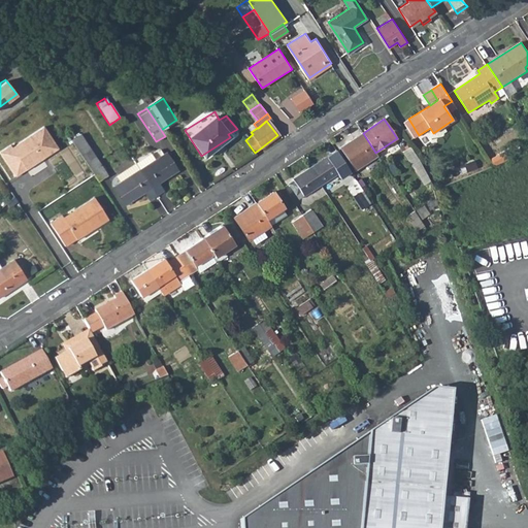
[(8,143),(0,149),(0,154),(14,175),(56,146),(41,125),(10,146),(8,143)]
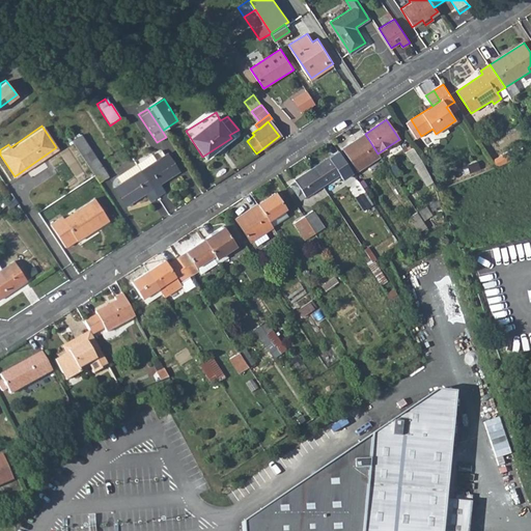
[(343,148),(358,171),(380,157),(378,154),(365,134),(343,148)]
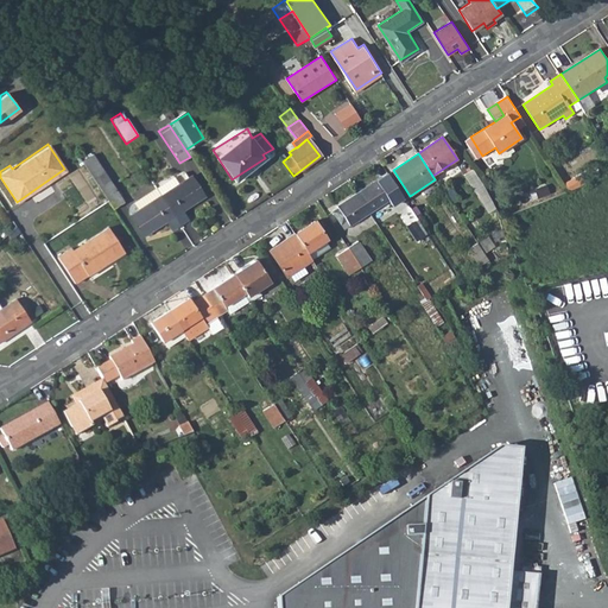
[(82,164),(114,213),(125,204),(102,172),(93,158),(82,164)]
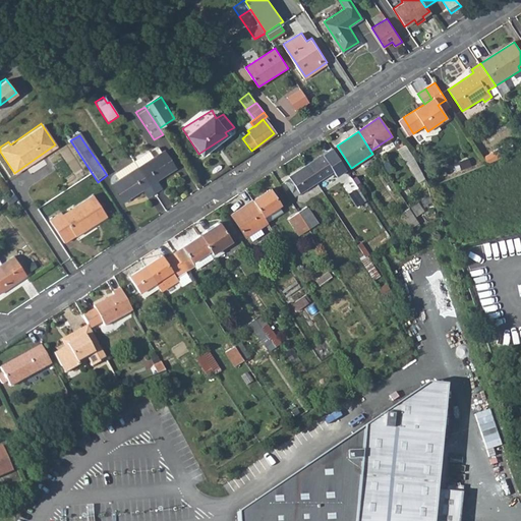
[(405,145),(397,150),(405,164),(406,163),(411,170),(418,166),(405,145)]
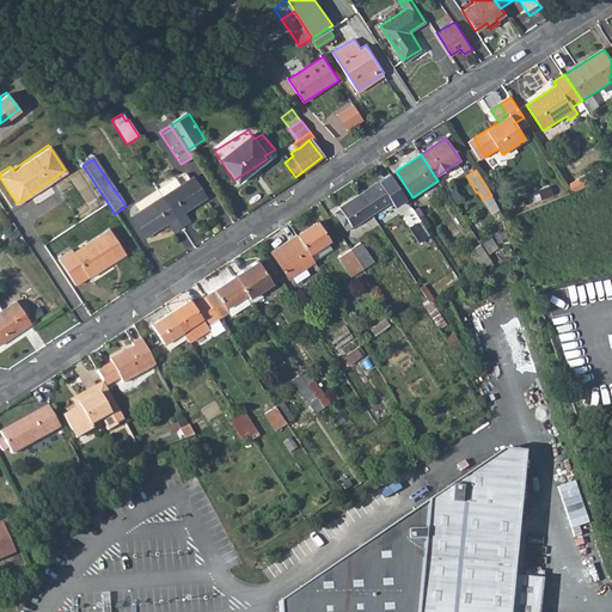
[(567,184),(571,191),(588,184),(583,175),(567,184)]
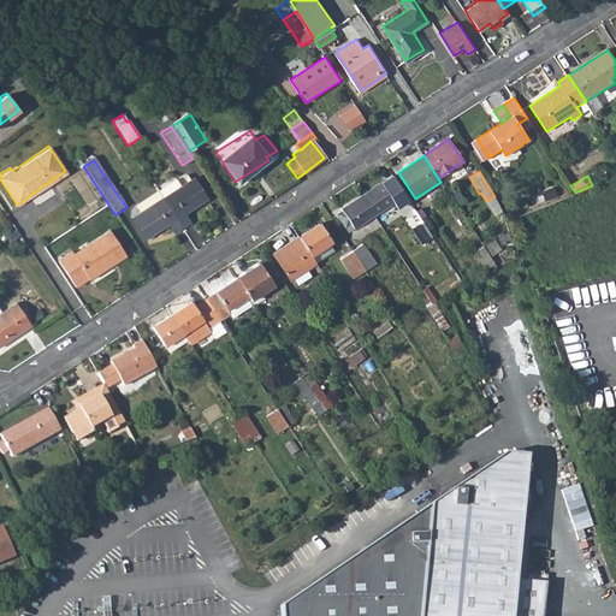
[(189,223),(183,214),(206,200),(193,179),(178,188),(175,181),(157,191),(161,200),(179,229),(189,223)]
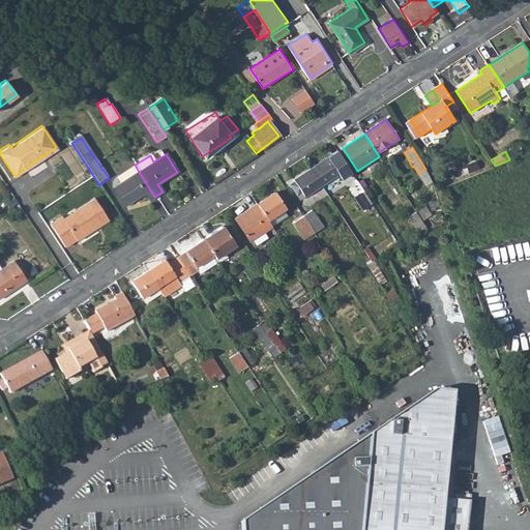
[(327,158),(326,157),(311,169),(321,185),(343,171),(333,155),(327,158)]
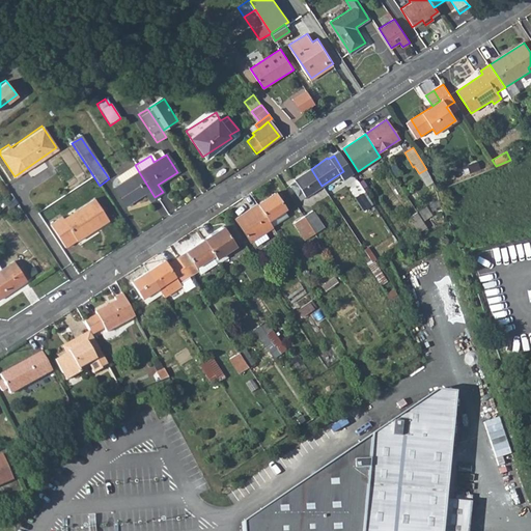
[(119,185),(139,172),(135,165),(115,178),(119,185)]
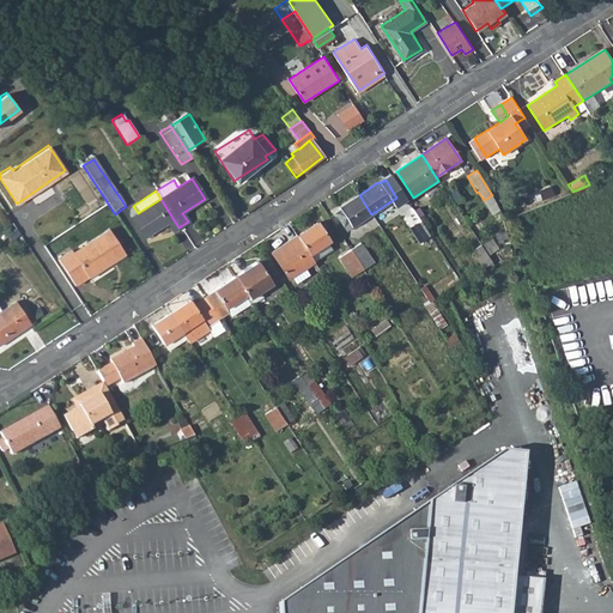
[(334,212),(346,231),(371,214),(359,195),(340,207),(340,208),(334,212)]
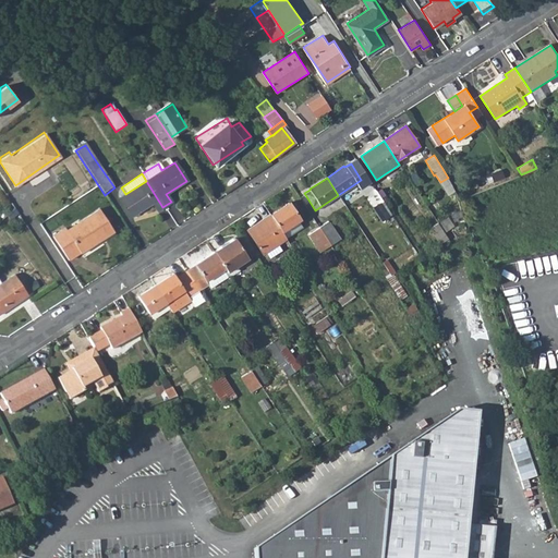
[(131,217),(152,204),(156,211),(162,207),(146,181),(125,194),(119,198),(131,217)]
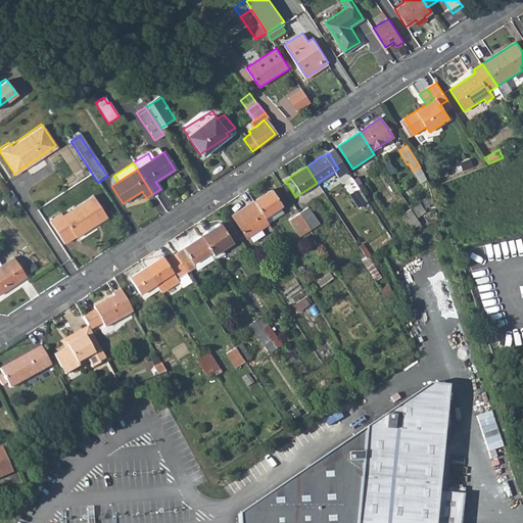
[(367,200),(352,179),(342,185),(358,206),(367,200)]
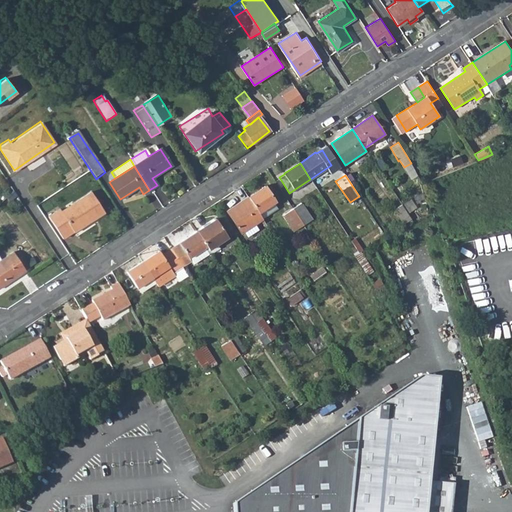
[(265,208),(274,202),(264,186),(248,197),(258,213),(265,208)]
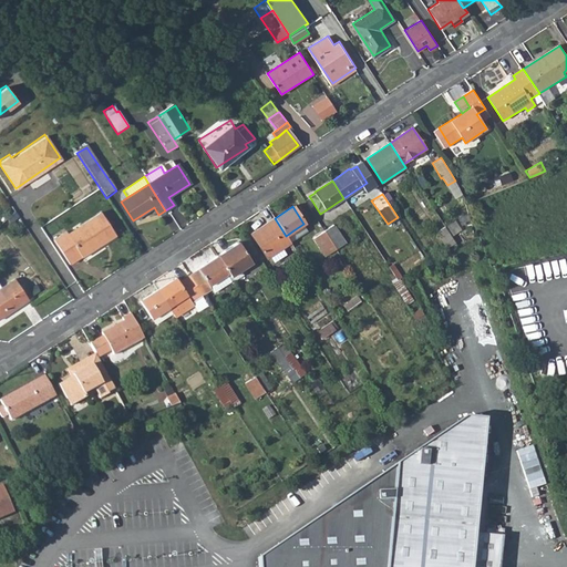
[(16,210),(7,218),(12,224),(20,216),(16,210)]
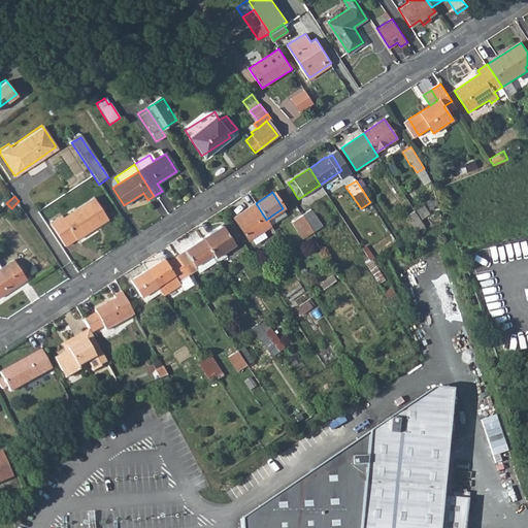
[(110,223),(97,201),(66,220),(65,218),(53,225),(67,249),(78,240),(79,242),(110,223)]
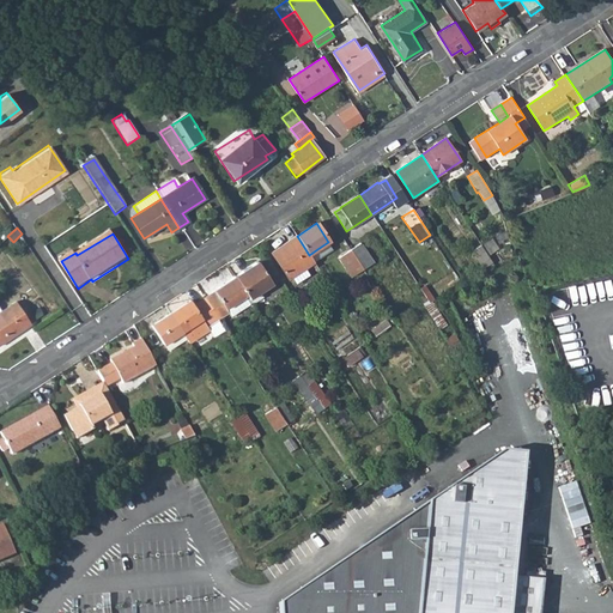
[(297,236),(271,253),(287,279),(290,277),(293,281),(307,273),(303,268),(314,262),(309,255),(297,236)]
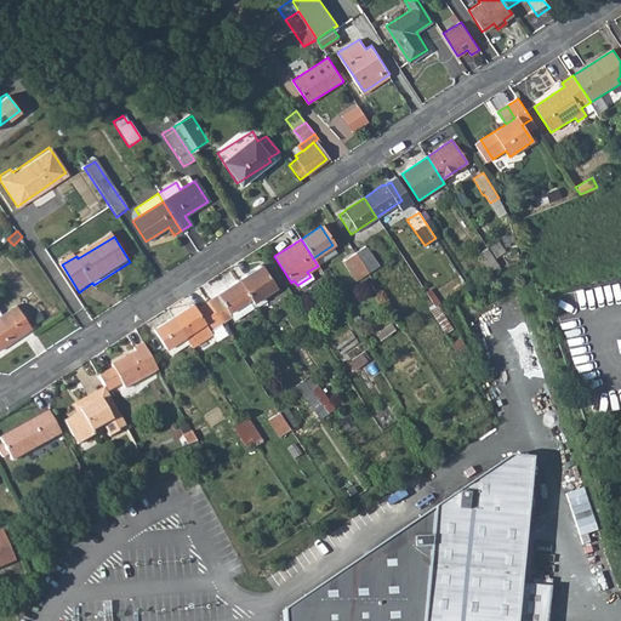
[(379,266),(365,245),(354,252),(368,272),(379,266)]
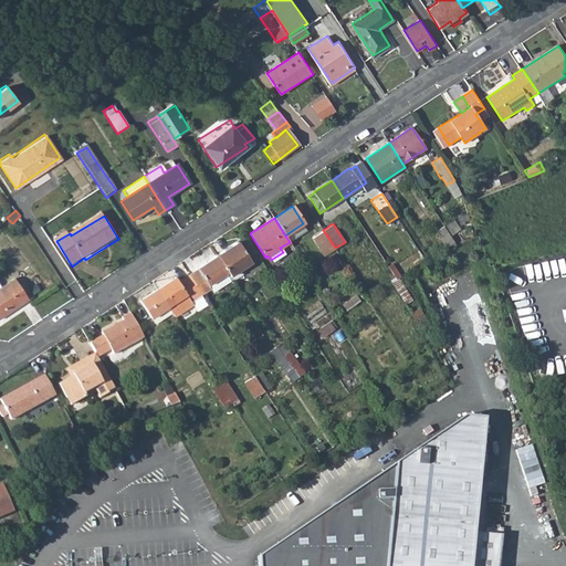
[(444,228),(439,231),(443,237),(449,233),(444,228)]
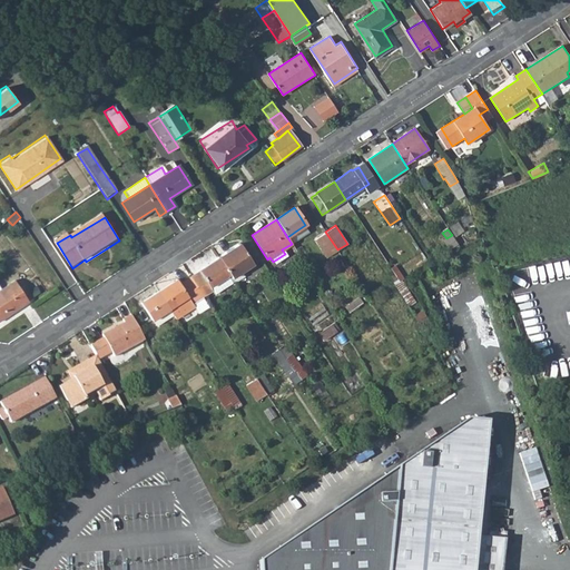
[(287,237),(292,244),(298,238),(295,232),(287,237)]
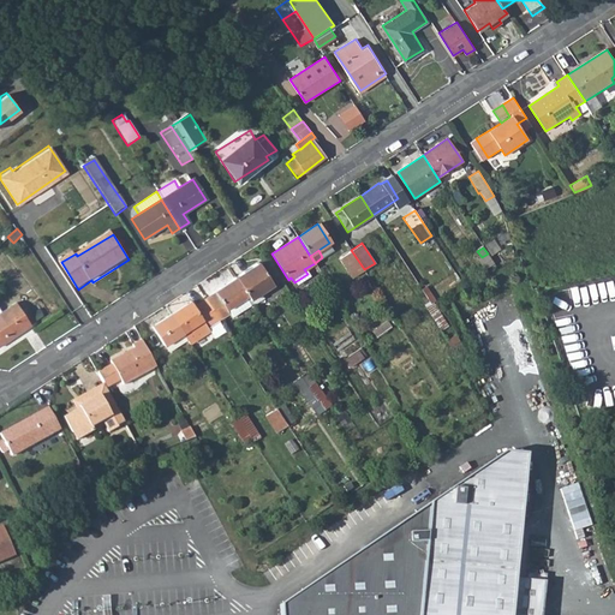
[(340,257),(353,276),(364,269),(351,250),(340,257)]
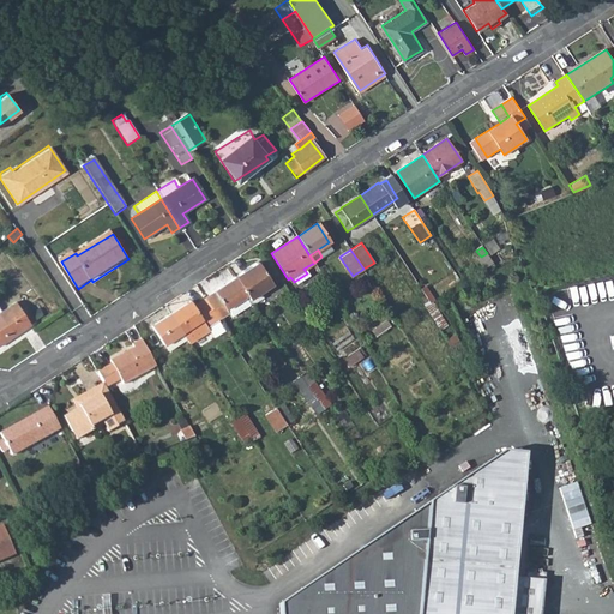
[(483,270),(494,264),(487,253),(481,257),(477,259),(483,270)]
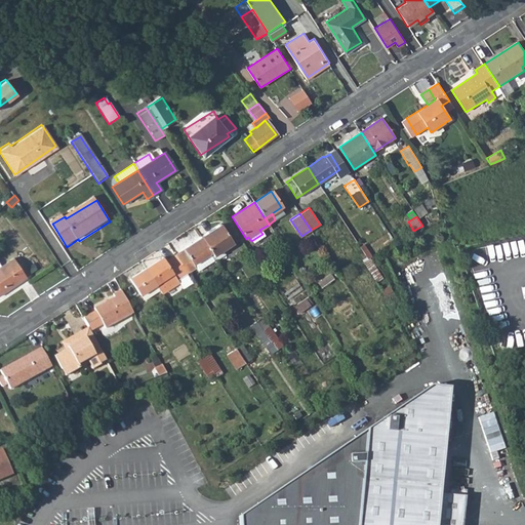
[(201,237),(213,256),(234,243),(220,224),(201,237)]
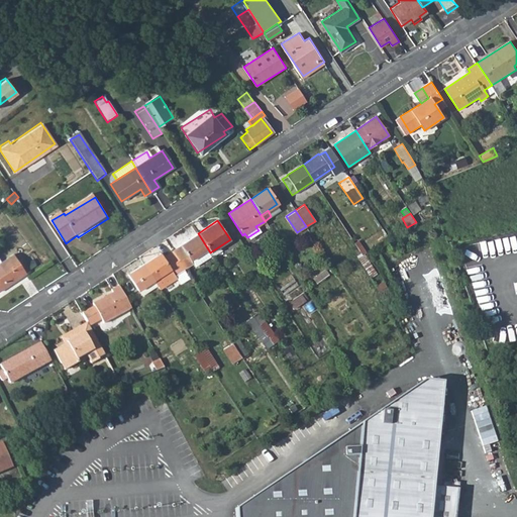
[(281,237),(276,229),(272,231),(277,240),(281,237)]
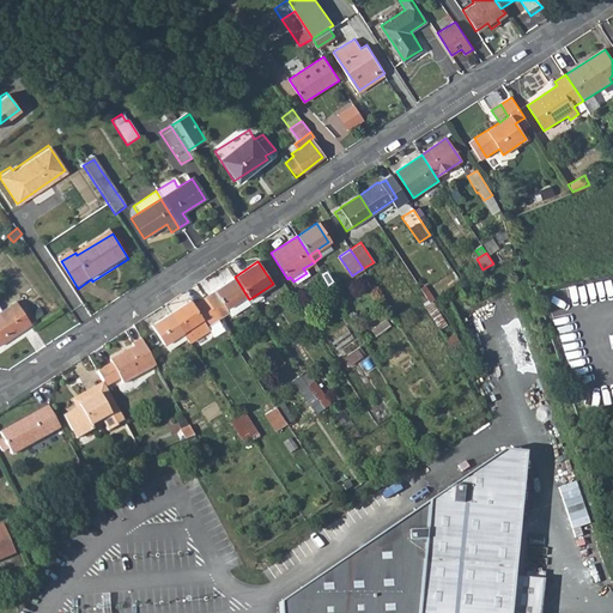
[(217,319),(226,313),(230,316),(252,303),(249,299),(235,277),(213,290),(214,291),(204,298),(217,319)]
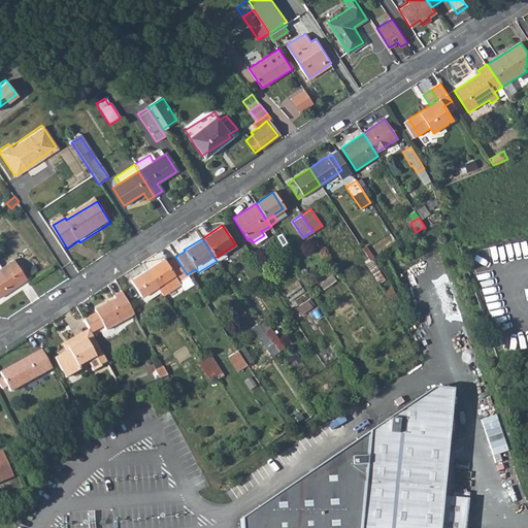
[(362,249),(370,261),(372,260),(374,259),(366,245),(362,249)]
